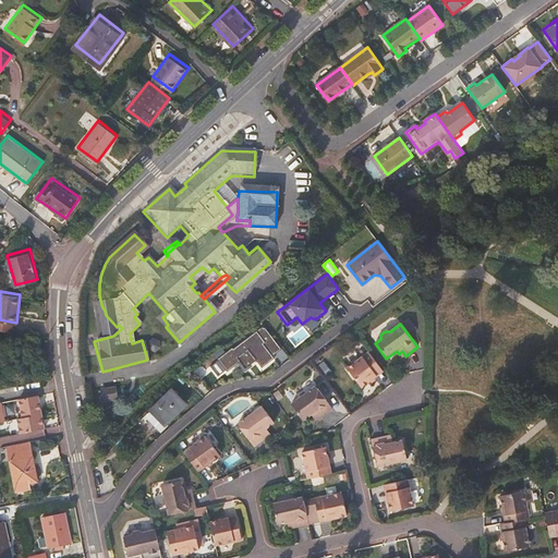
[(264,327),(233,350),(231,349),(219,359),(220,361),(213,366),(219,375),(227,368),(228,371),(240,362),(246,371),(257,362),(263,368),(274,360),(270,355),(279,349),(264,327)]
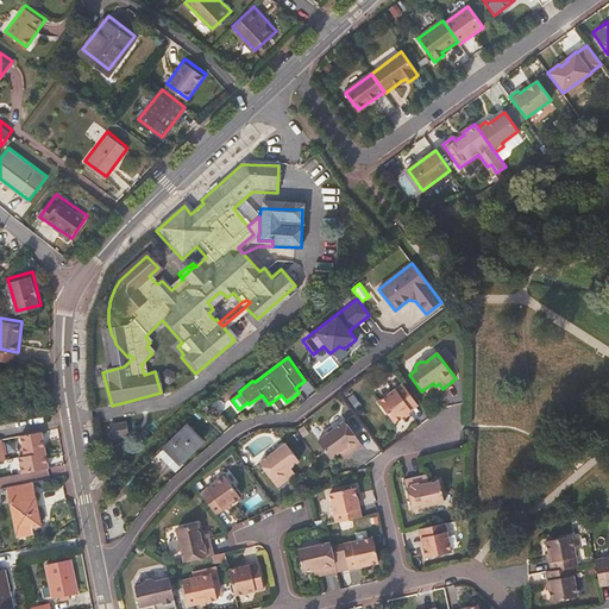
[(409,408),(415,403),(403,385),(378,403),(394,425),(405,418),(408,414),(412,412),(409,408)]
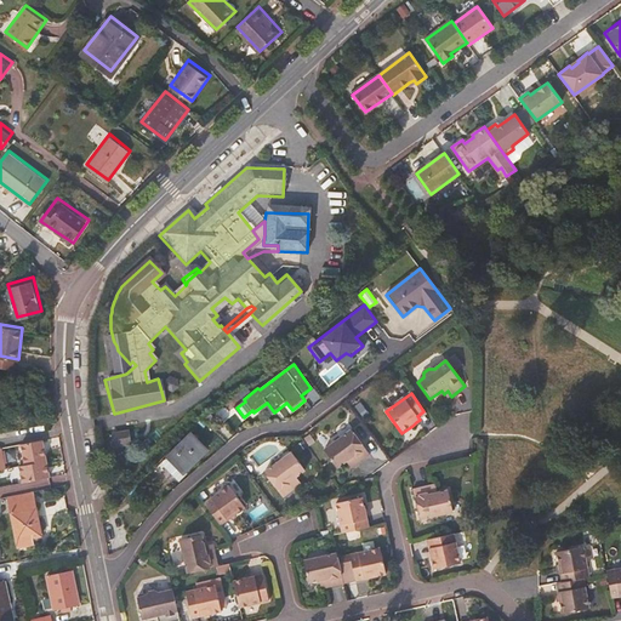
[(365,412),(358,403),(353,406),(362,416),(365,412)]
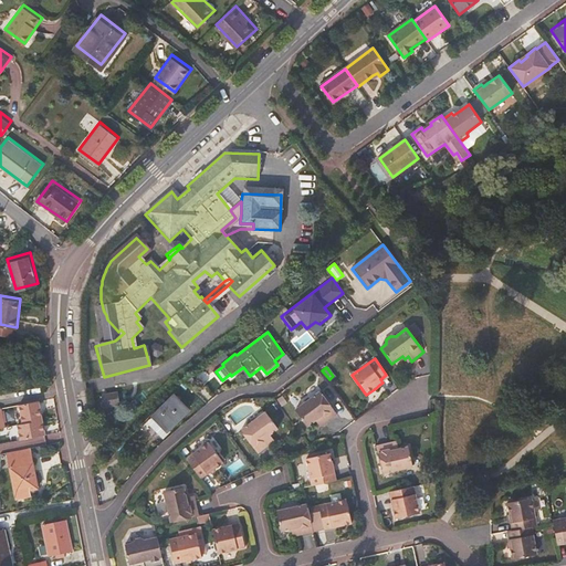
[(117,391),(102,394),(104,408),(119,406),(117,391)]
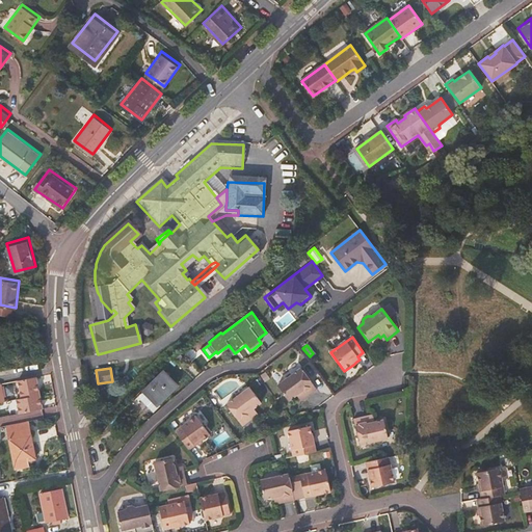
[(317,391),(301,370),(277,388),(289,402),(295,397),(297,399),(301,396),(304,400),(317,391)]
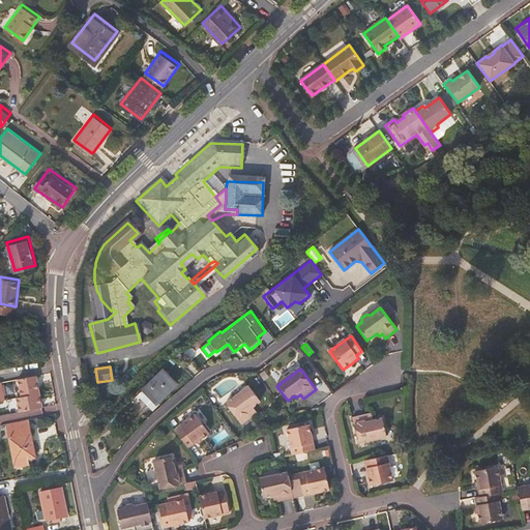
[(164,371),(143,390),(156,404),(176,384),(164,371)]
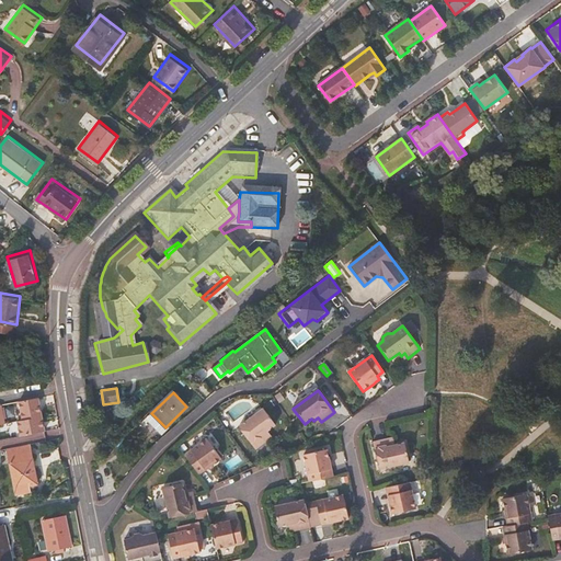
[(23,416),(43,413),(39,395),(19,399),(23,416)]
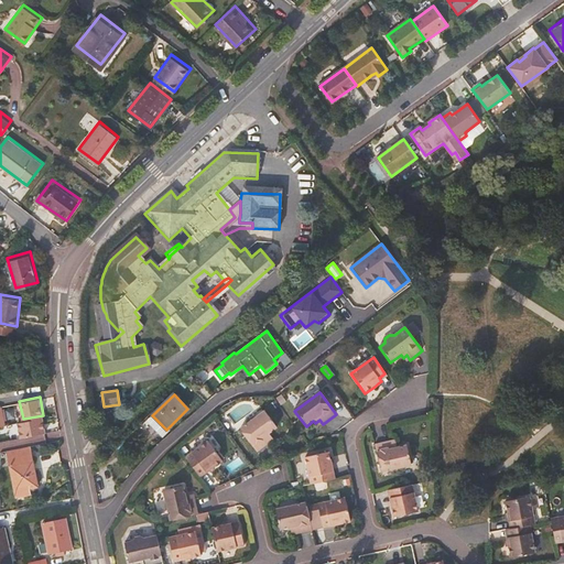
[(272,437),(270,435),(278,430),(264,413),(240,431),(257,454),(270,445),(267,441),(272,437)]
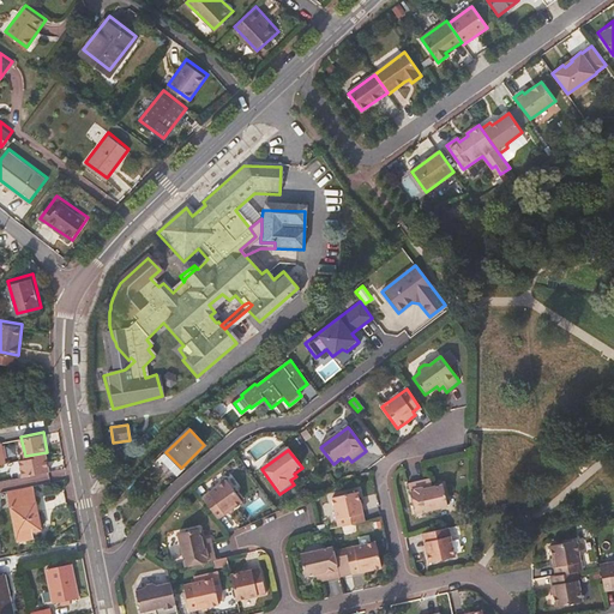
[(19,457),(22,475),(49,471),(47,452),(25,456),(19,457)]
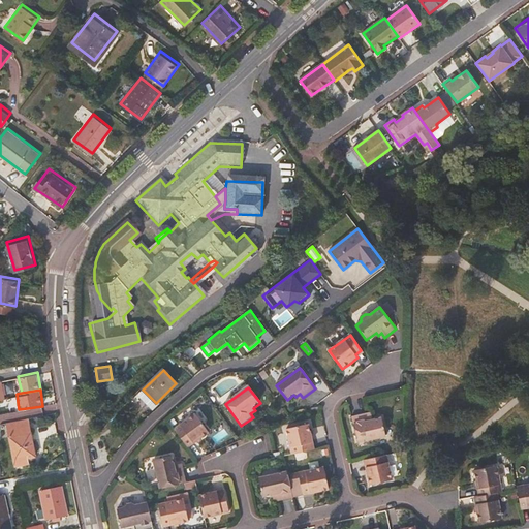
[(386,436),(382,419),(373,422),(372,417),(367,419),(366,413),(352,416),(358,443),(386,436)]
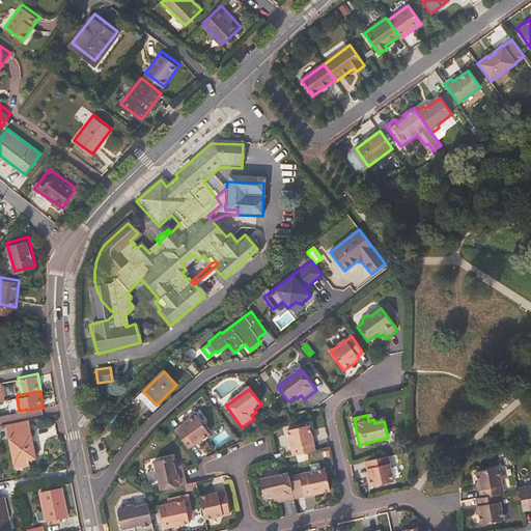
[(200,440),(207,435),(194,416),(174,430),(185,445),(189,441),(193,446),(196,444),(200,440)]
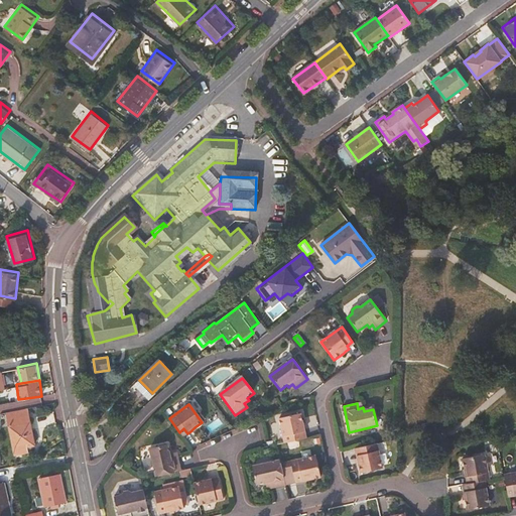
[(28,407),(5,413),(14,450),(37,444),(28,407)]
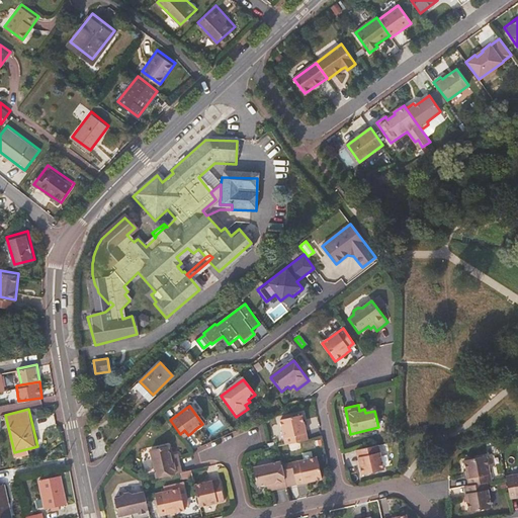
[(303,421),(301,416),(280,420),(282,431),(303,421)]
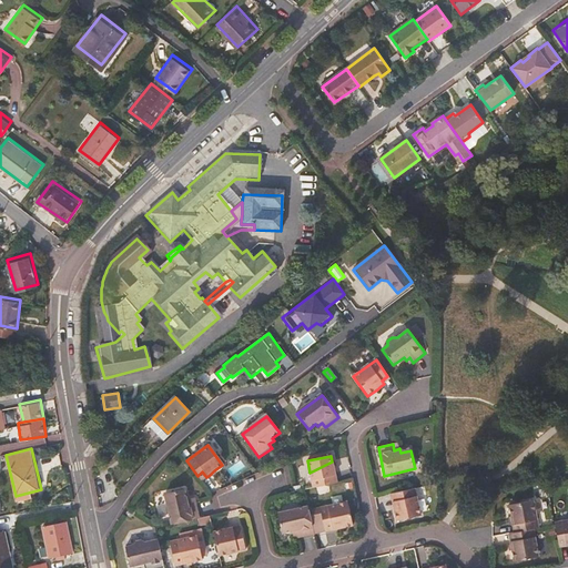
[(332,484),(330,476),(335,475),(335,473),(333,466),(332,462),(310,473),(313,488),(332,484)]
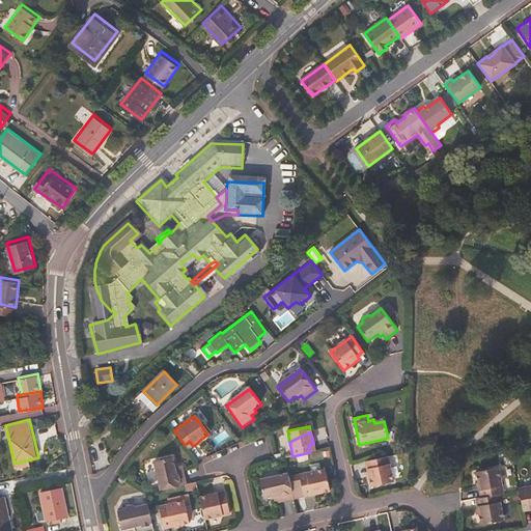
[(193,446),(189,441),(185,445),(188,450),(193,446)]
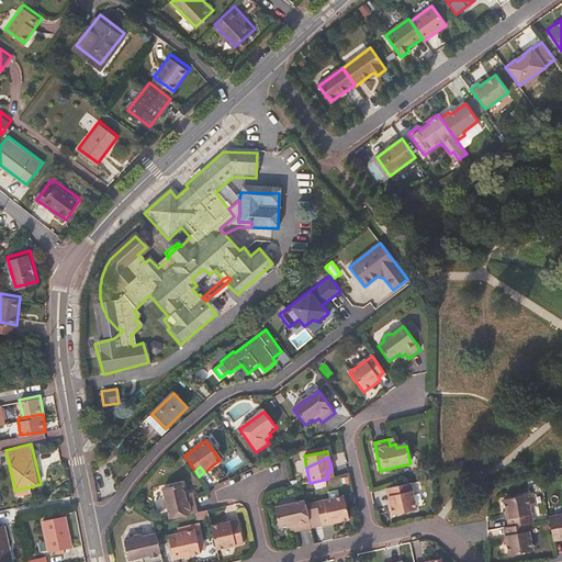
[(417,512),(411,483),(392,487),(393,495),(389,496),(390,499),(391,505),(393,516),(417,512)]
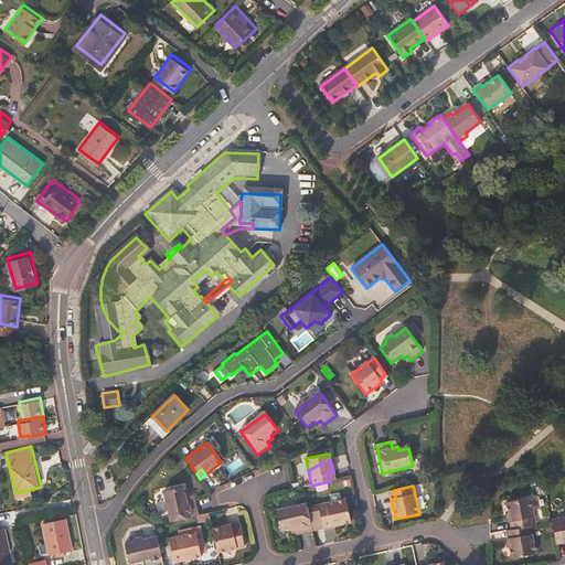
[(198,516),(195,502),(189,503),(188,498),(185,499),(183,488),(163,492),(170,523),(198,516)]
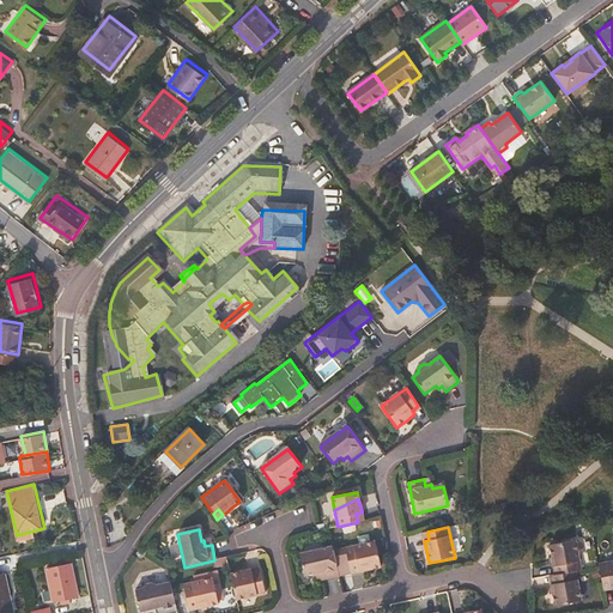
[(581,570),(575,541),(547,546),(552,569),(556,568),(557,575),(575,571),(581,570)]
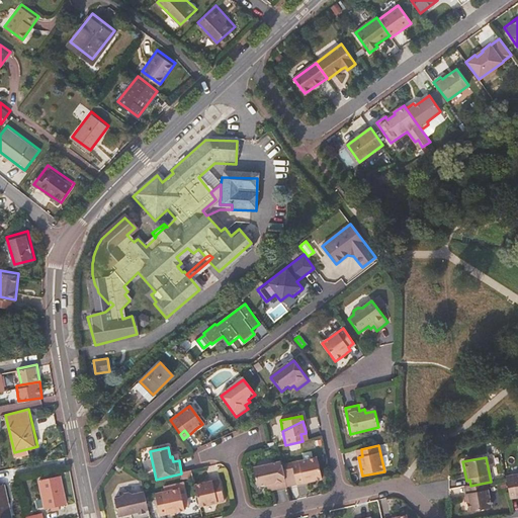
[(322,481),(317,458),(281,466),(286,489),(297,487),(296,482),(303,481),(304,485),(307,484),(311,483),(322,481)]
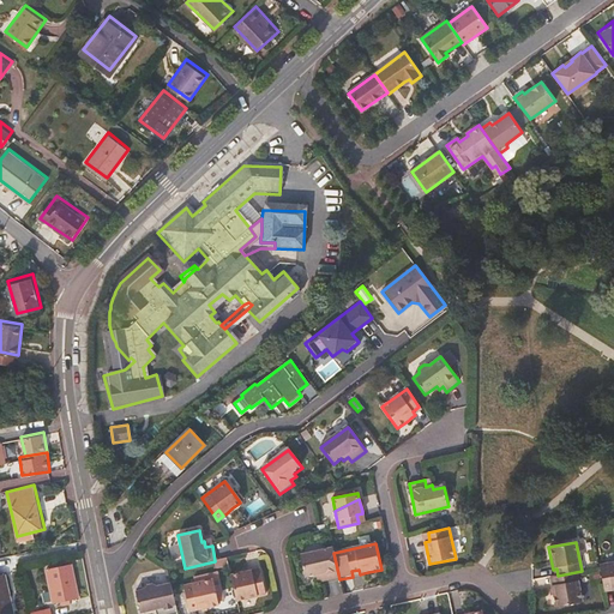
[(333,553),(332,549),(301,557),(306,576),(315,573),(315,578),(323,576),(324,583),(339,579),(333,553)]
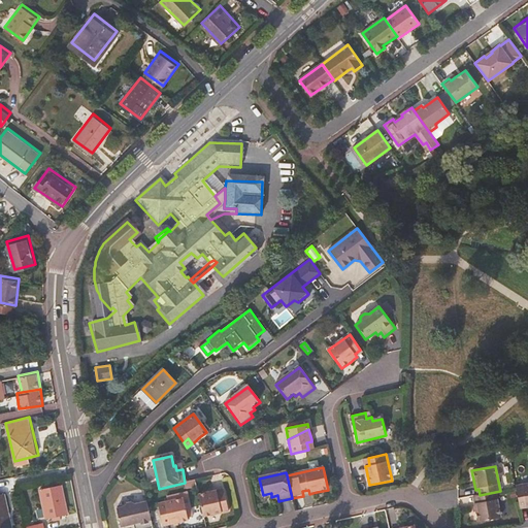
[(527,506),(527,483),(516,486),(516,488),(519,504),(526,502),(527,507),(527,506)]
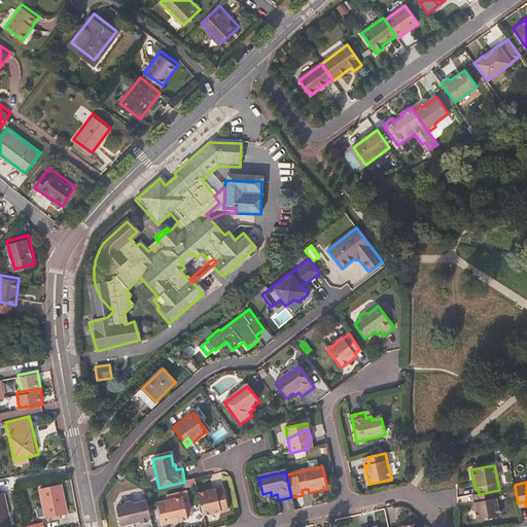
[(68,512),(62,483),(40,487),(46,517),(68,512)]
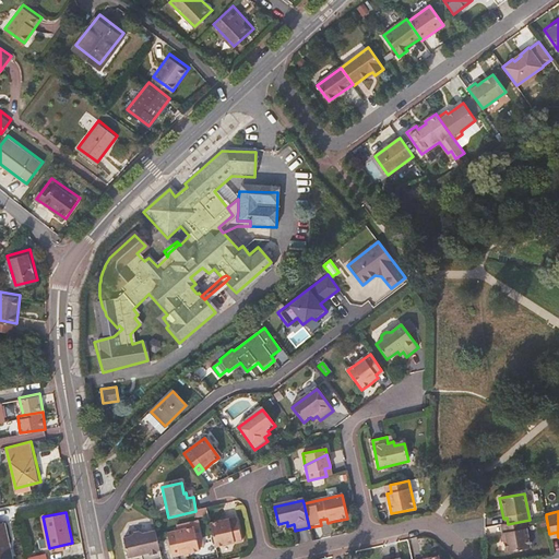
[(213,537),(237,519),(227,521),(222,522),(218,523),(219,527),(211,530),(213,537)]
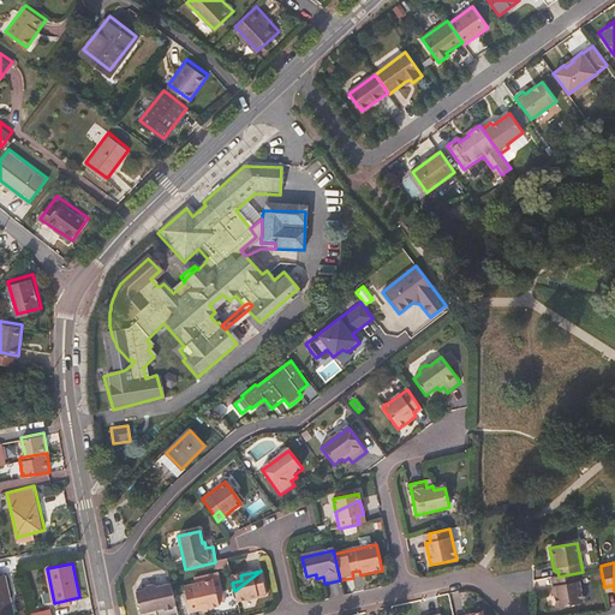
[(266,596),(261,571),(234,591),(237,603),(266,596)]
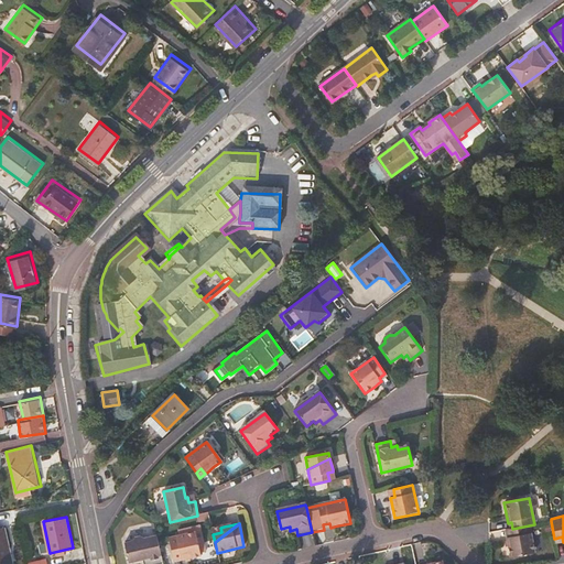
[(534,553),(529,525),(512,529),(509,530),(508,530),(509,537),(505,538),(509,559),(534,553)]
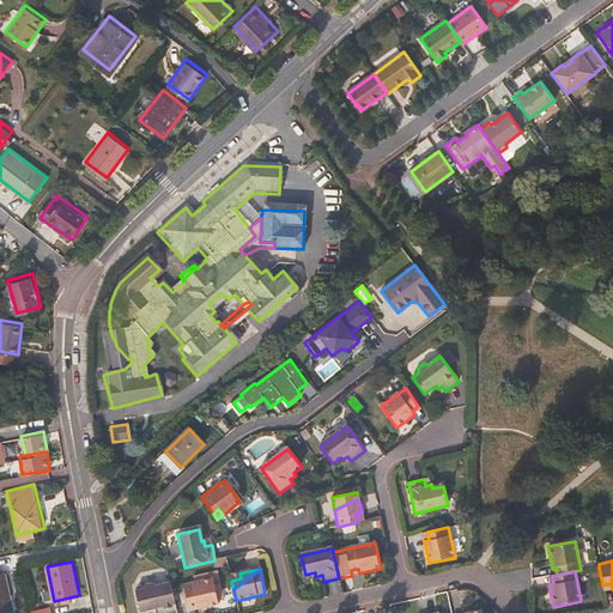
[(0,574),(0,612),(8,612),(14,612),(6,572),(0,574)]
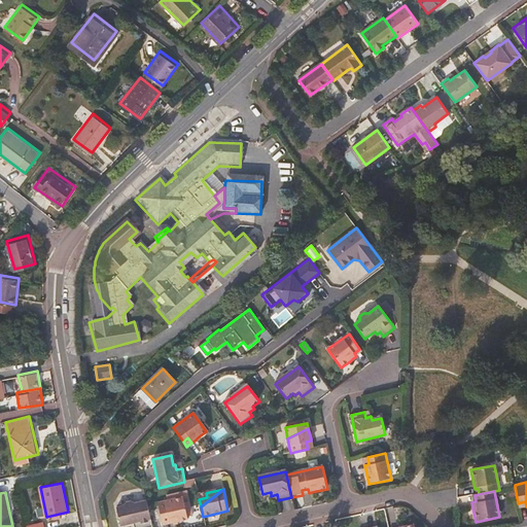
[(188,520),(183,498),(159,504),(162,522),(170,520),(170,523),(173,523),(179,522),(188,520)]
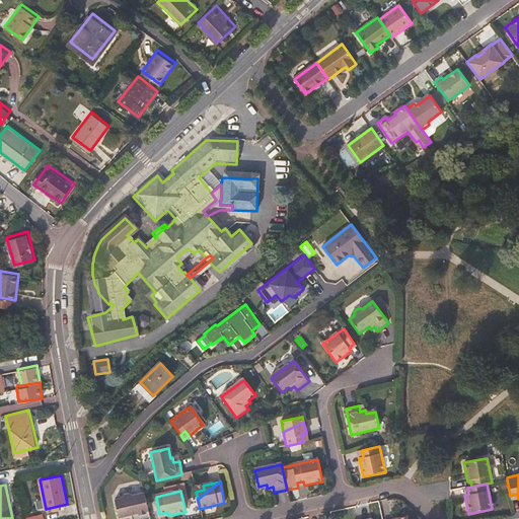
[(149,518),(144,495),(132,497),(128,496),(123,497),(121,500),(114,501),(118,518),(130,516),(130,518),(136,517),(136,518),(149,518)]
